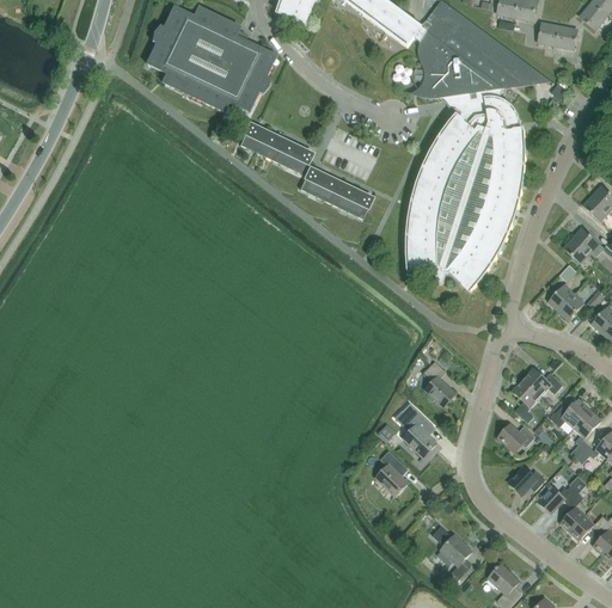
[(422,26),(420,25),(386,0),(282,0),(277,12),(298,18),(297,23),(306,26),(307,20),(312,6),(314,0),(344,0),(408,47),(415,37),(422,26)]
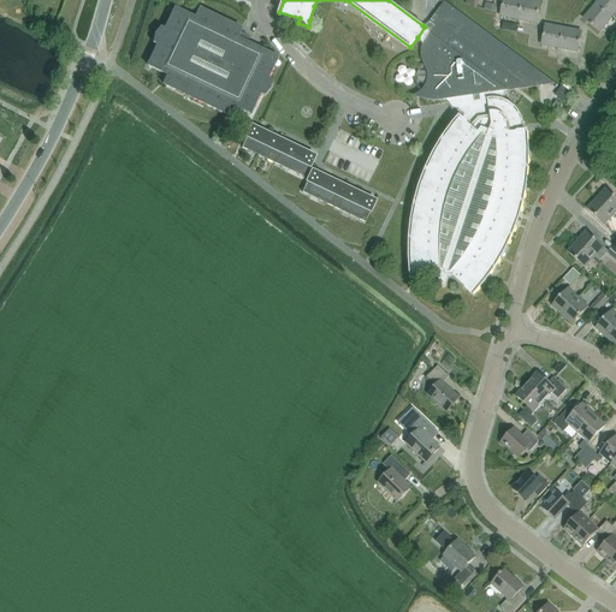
[(454,96),(507,88),(555,81),(556,81),(445,0),(443,0),(430,18),(422,25),(425,27),(418,37),(422,41),(422,43),(421,46),(421,47),(421,49),(421,51),(421,53),(421,54),(421,57),(422,58),(424,61),(425,64),(426,66),(428,73),(426,82),(421,88),(420,85),(419,87),(421,89),(422,90),(425,93),(427,94),(430,95),(431,95),(433,96),(436,96),(438,97),(439,97),(442,97),(443,97),(445,97),(454,96)]
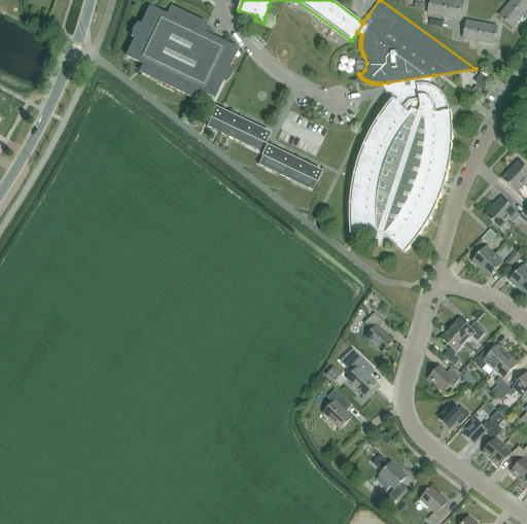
[(444,14),(446,0),(430,0),(428,11),(444,14)]
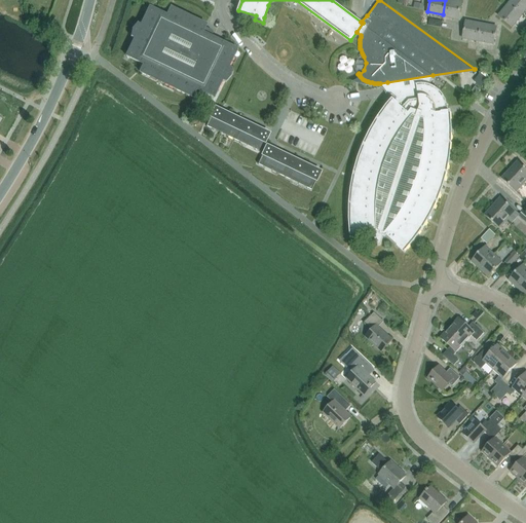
[(445,0),(443,14),(458,17),(461,0),(445,0)]
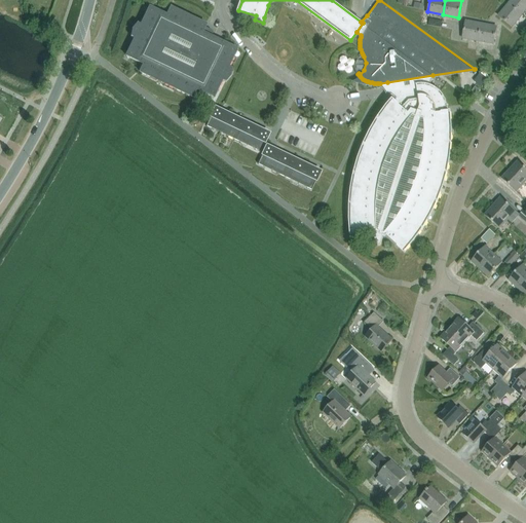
[(522,12),(525,7),(525,0),(510,0),(509,1),(522,12)]
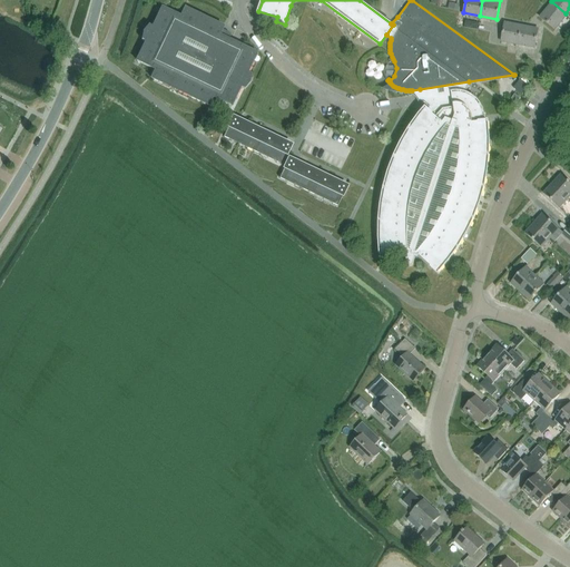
[(554,27),(566,13),(551,1),(540,15),(554,27)]
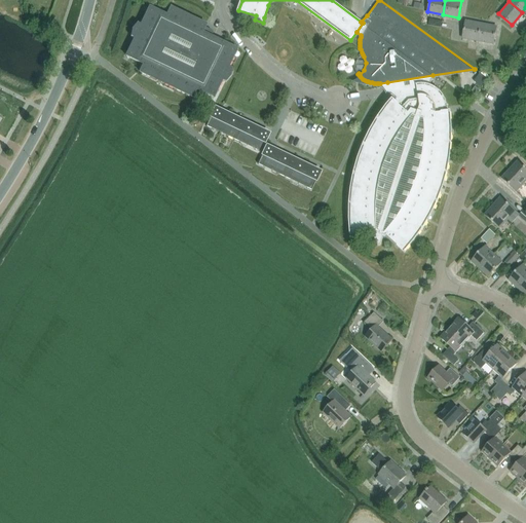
[(142,61),(161,20),(164,12),(149,5),(141,23),(138,21),(132,27),(130,34),(135,36),(126,53),(142,61)]
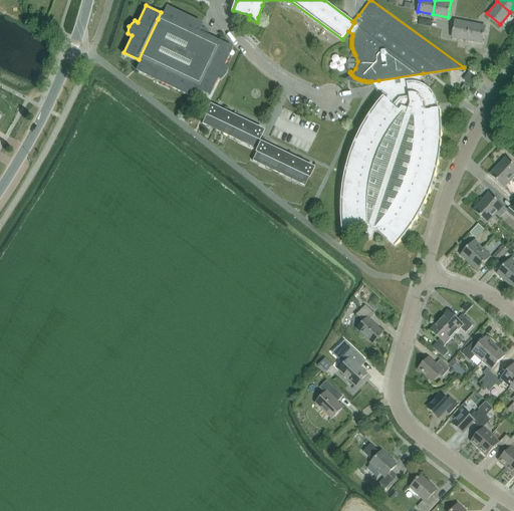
[(213,46),(197,79),(194,86),(209,93),(217,76),(221,78),(226,72),(227,64),(223,62),(232,45),(217,38),(213,45),(202,40),(203,38),(207,39),(208,31),(208,30),(208,29),(208,28),(207,27),(206,27),(206,26),(200,24),(202,21),(167,5),(160,20),(213,46)]
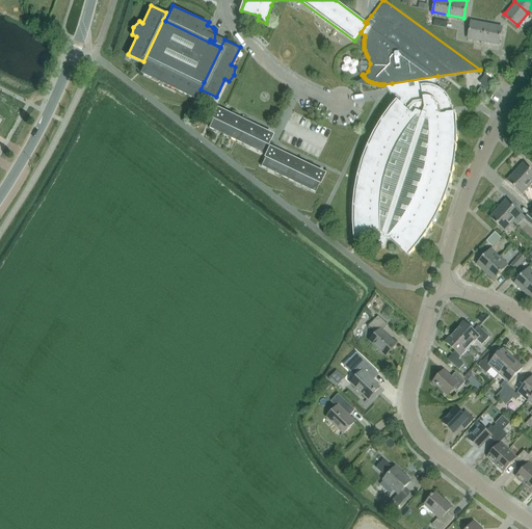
[(434,17),(433,23),(446,25),(447,19),(434,17)]
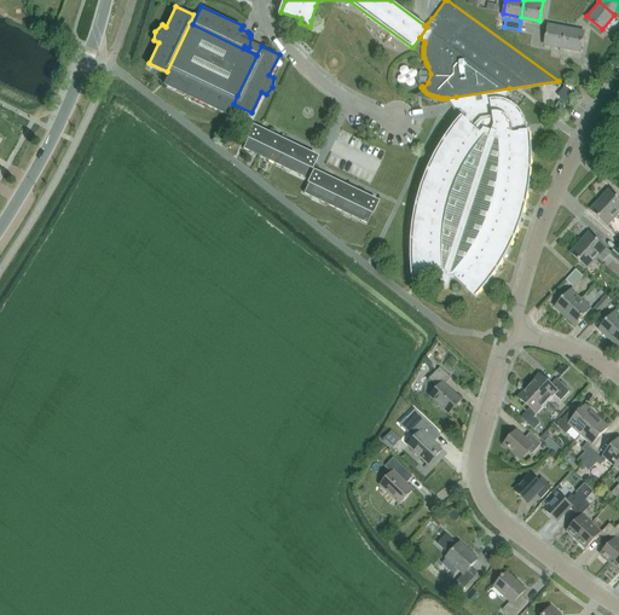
[(562,46),(566,25),(549,22),(544,42),(562,46)]
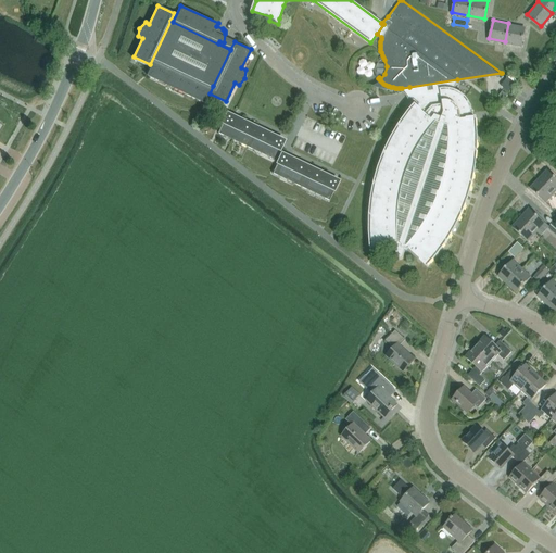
[(521,45),(525,26),(508,23),(505,41),(521,45)]
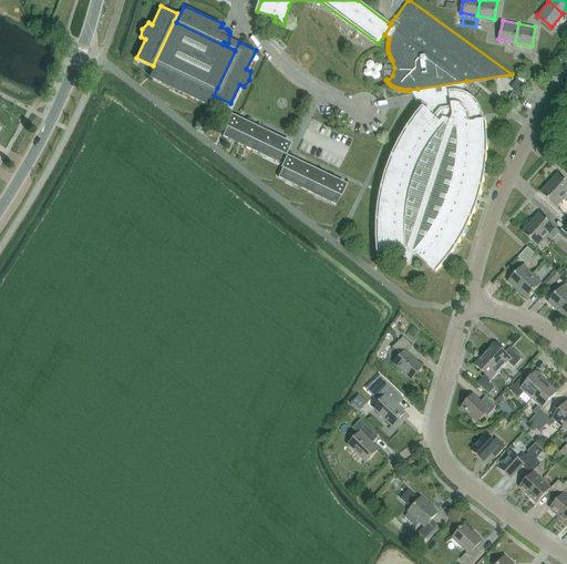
[(486,38),(490,28),(478,26),(476,34),(486,38)]
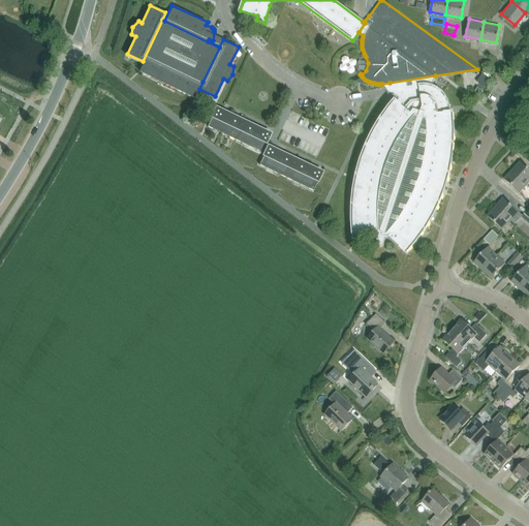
[(148,55),(148,56),(141,70),(193,96),(200,81),(148,55)]
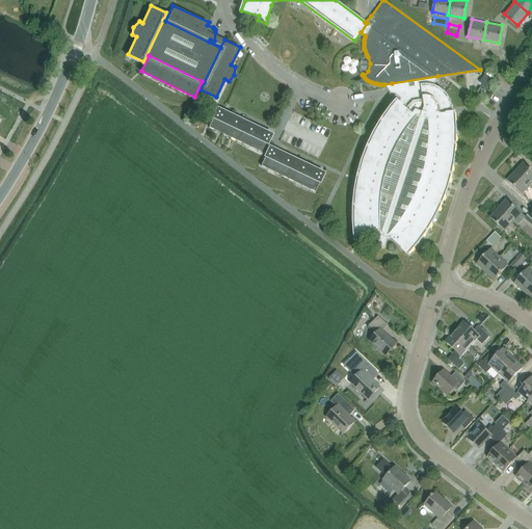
[(444,89),(442,87),(440,86),(439,85),(436,84),(435,84),(437,76),(392,83),(395,94),(399,97),(391,106),(382,118),(375,131),(374,132),(368,146),(363,159),(363,160),(358,175),(356,188),(355,190),(354,205),(354,219),(354,220),(355,235),(378,233),(378,228),(376,228),(376,211),(377,211),(378,201),(376,201),(379,184),(380,184),(382,175),(381,175),(387,158),(388,159),(392,150),(391,150),(398,134),(400,135),(405,127),(404,126),(417,109),(423,112),(421,116),(426,118),(428,113),(432,115),(432,120),(434,120),(434,136),(433,136),(432,146),(434,146),(431,163),(430,162),(428,172),(429,173),(424,188),(423,188),(419,196),(420,197),(413,213),(410,212),(405,220),(406,220),(396,234),(395,233),(392,237),(408,253),(419,242),(420,240),(423,236),(428,229),(432,220),(435,216),(439,210),(443,202),(447,188),(448,186),(449,182),(452,173),(454,158),(455,157),(456,142),(456,128),(456,126),(455,111),(452,112),(451,106),(452,106),(452,104),(452,103),(452,102),(451,99),(450,98),(449,96),(449,95),(447,93),(447,91),(446,90),(444,89)]
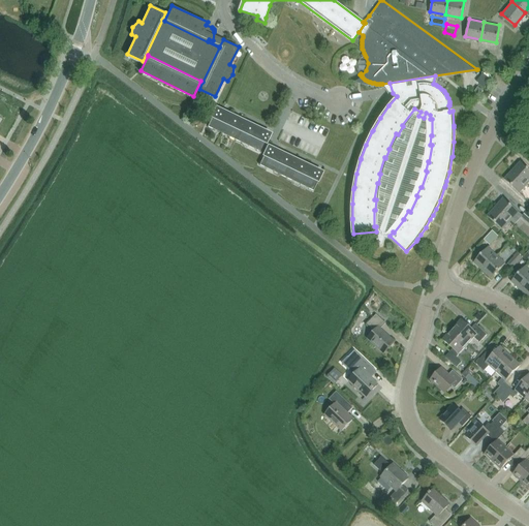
[(479,93),(483,88),(477,85),(474,89),(479,93)]
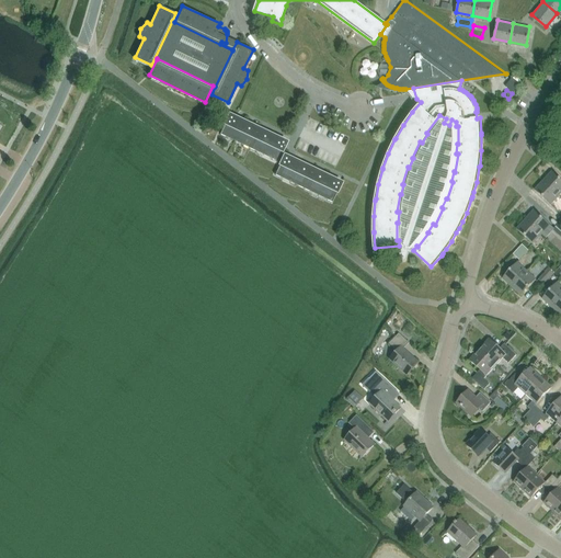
[(235,138),(245,116),(240,114),(239,117),(229,112),(220,132),(235,138)]
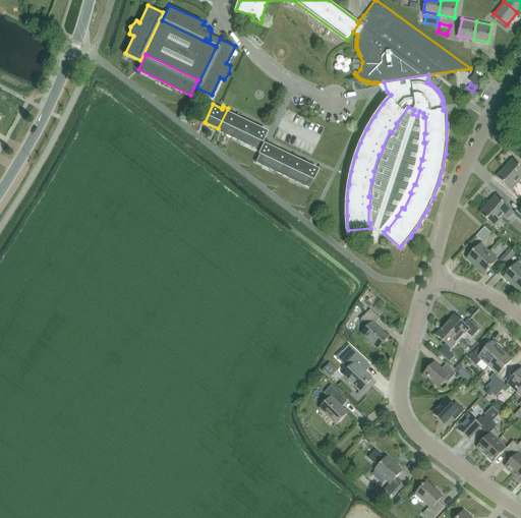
[(231,135),(240,117),(231,113),(232,111),(228,108),(218,128),(231,135)]
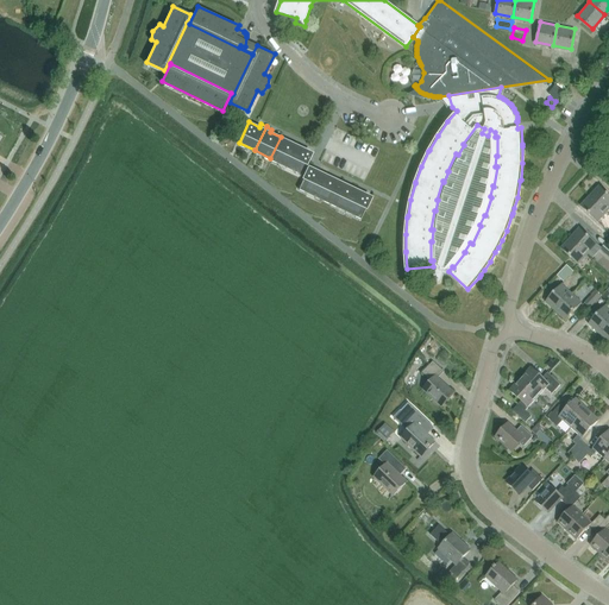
[(286,165),(297,142),(292,139),(290,142),(281,137),(270,158),(286,165)]
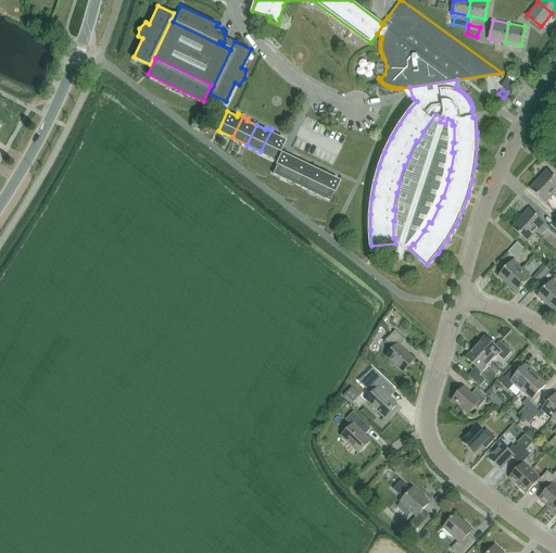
[(261,151),(276,158),(285,139),(275,134),(276,132),(272,129),(261,151)]
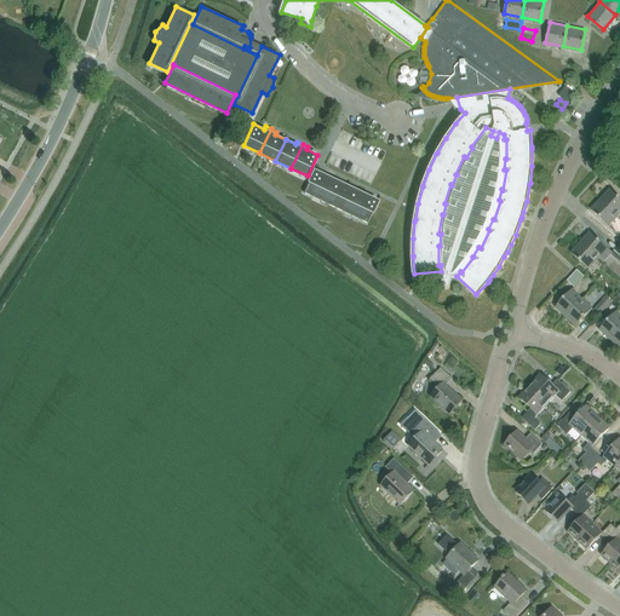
[(320,197),(332,173),(326,171),(326,172),(325,174),(314,168),(304,190),(320,197)]
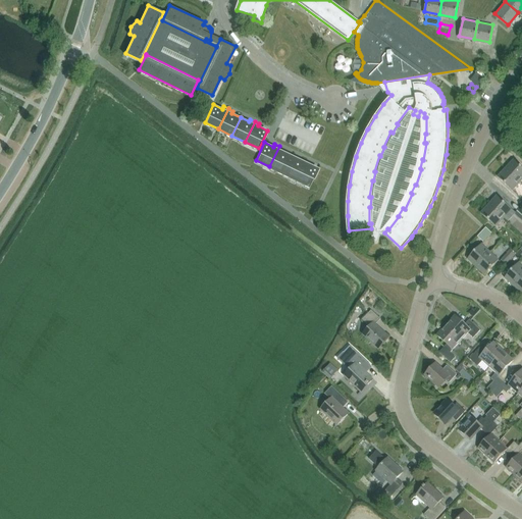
[(282,173),(292,155),(282,151),(283,149),(279,146),(269,166),(282,173)]
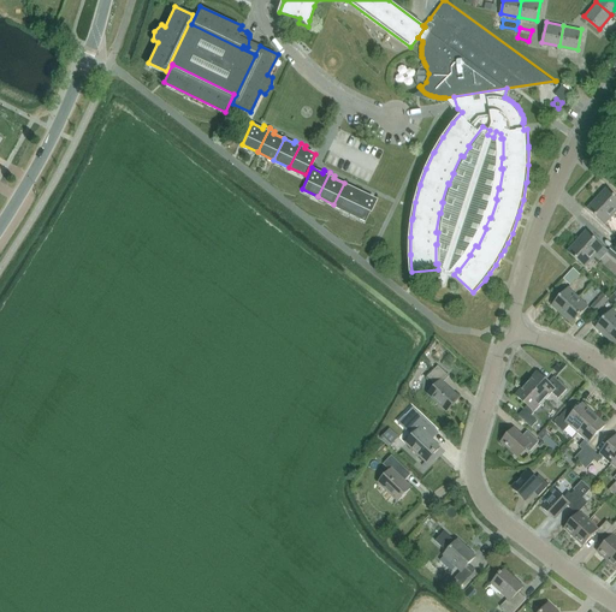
[(349,212),(361,188),(355,185),(354,188),(344,183),(333,205),(349,212)]
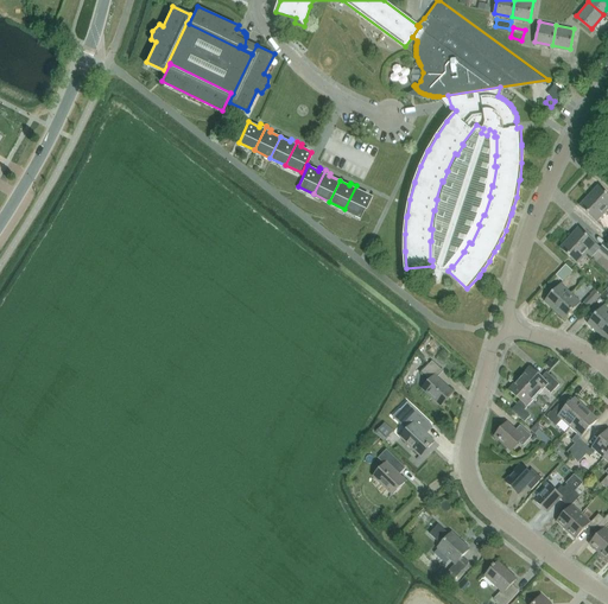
[(606,209),(607,207),(607,191),(599,183),(589,194),(606,209)]
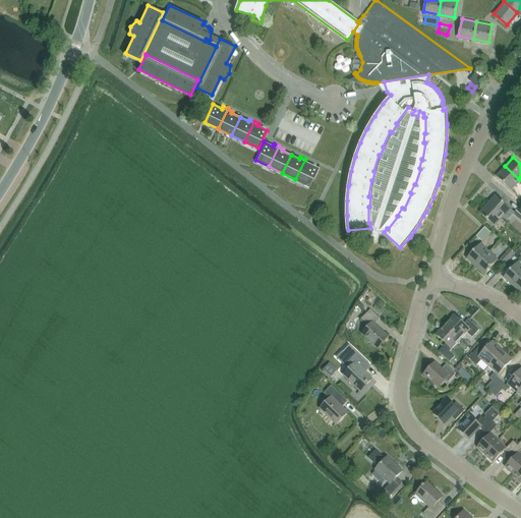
[(295,179),(309,185),(317,168),(308,164),(309,162),(309,161),(305,159),(295,179)]
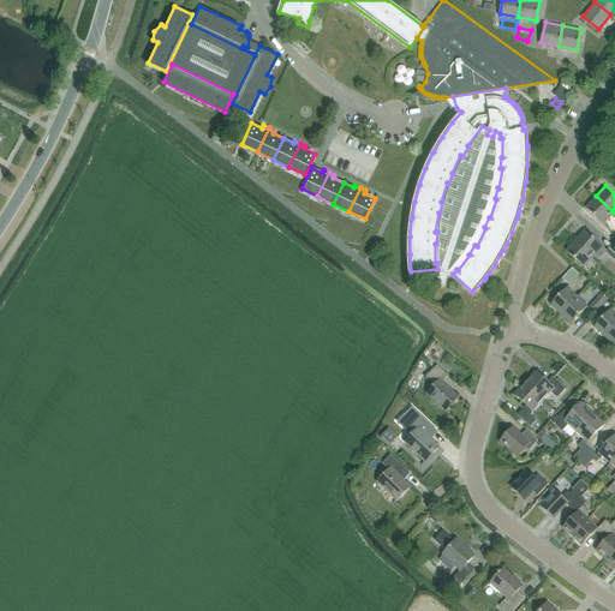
[(603,222),(613,211),(596,196),(586,205),(603,222)]
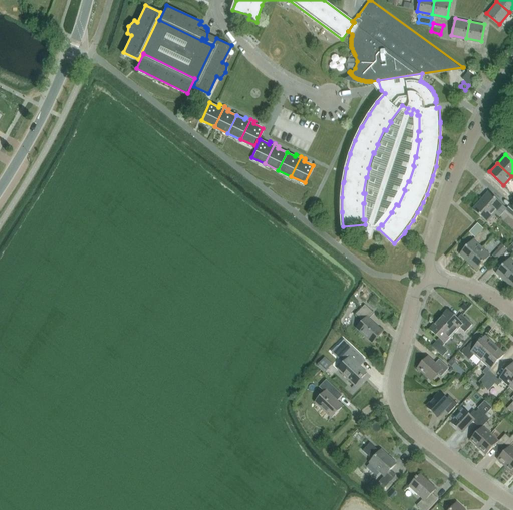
[(505,207),(506,206),(488,189),(480,198),(495,212),(495,211),(499,215),(505,208),(505,207)]
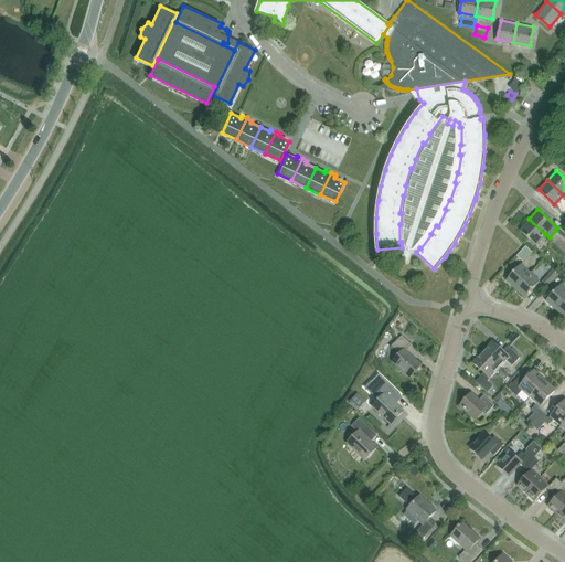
[(536,243),(545,234),(529,219),(520,229),(536,243)]
